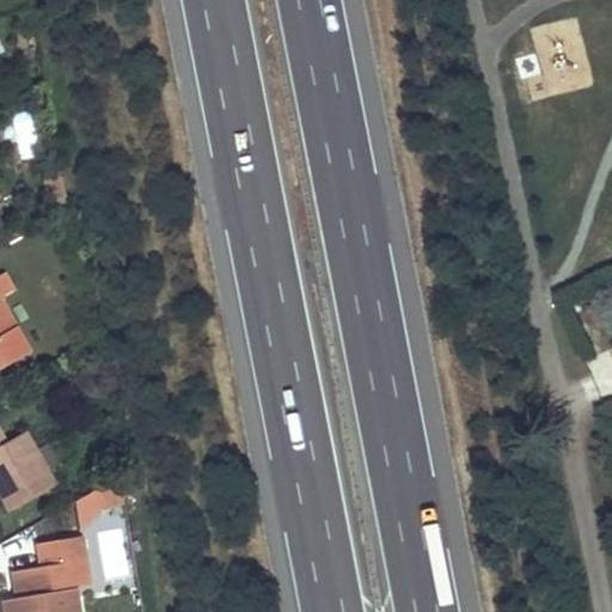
[(49,166),(53,184),(65,182),(62,164),(49,166)]
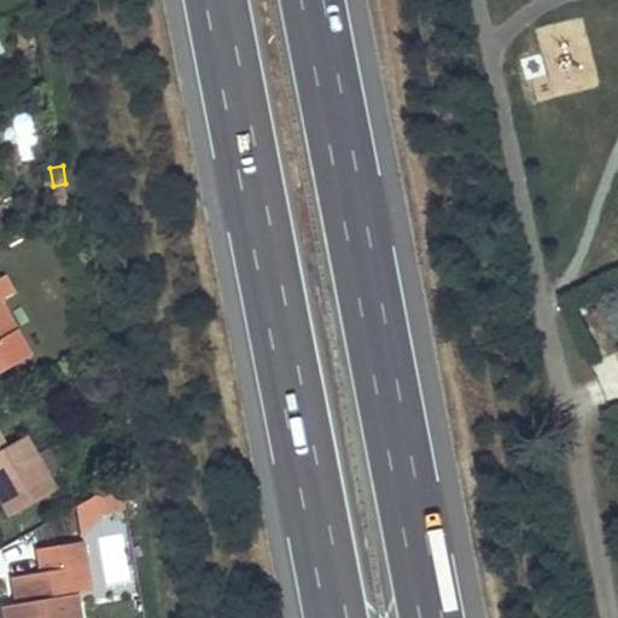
[(65,184),(53,186),(58,209),(70,207),(65,184)]
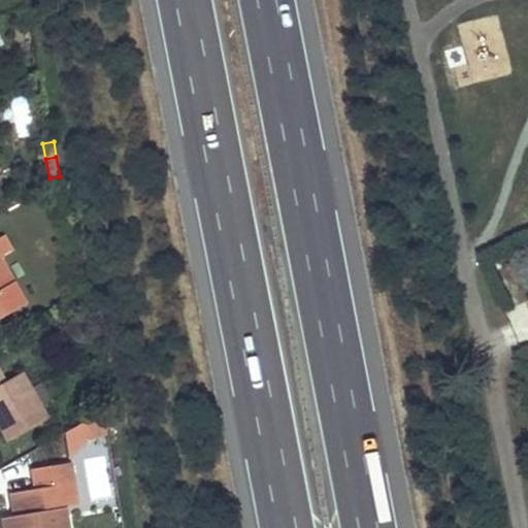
[(3,233),(0,234),(0,318),(27,302),(0,257),(0,254),(11,248),(3,233)]
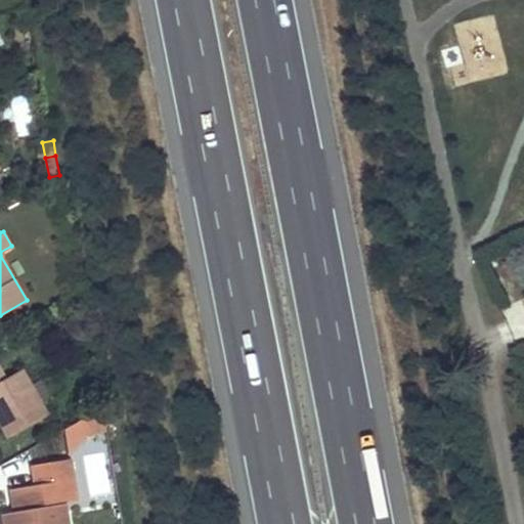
[(5,378),(0,380),(0,418),(9,436),(48,413),(42,402),(55,394),(45,377),(32,384),(23,367),(5,378)]
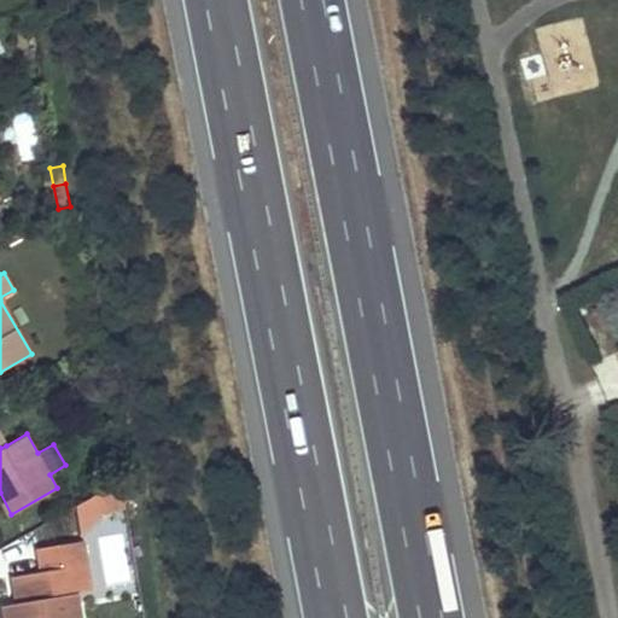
[(101,513),(126,508),(121,479),(97,493),(101,513)]
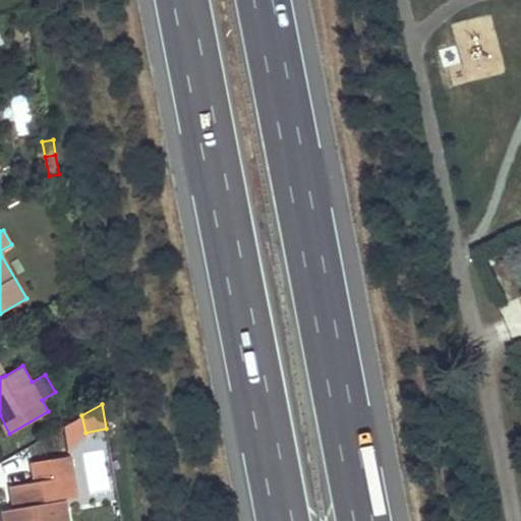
[(80,454),(93,493),(114,486),(103,448),(80,454)]
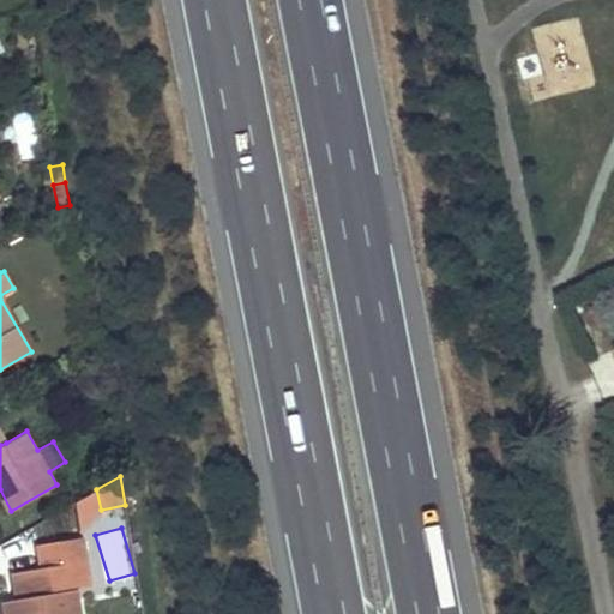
[(84,537),(40,545),(43,569),(22,572),(26,599),(18,601),(20,613),(82,613),(78,588),(73,564),(89,561),(84,537)]
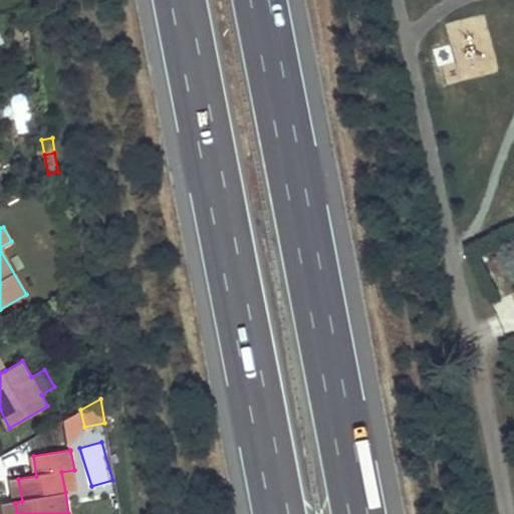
[(61,472),(65,492),(77,490),(74,470),(61,472)]
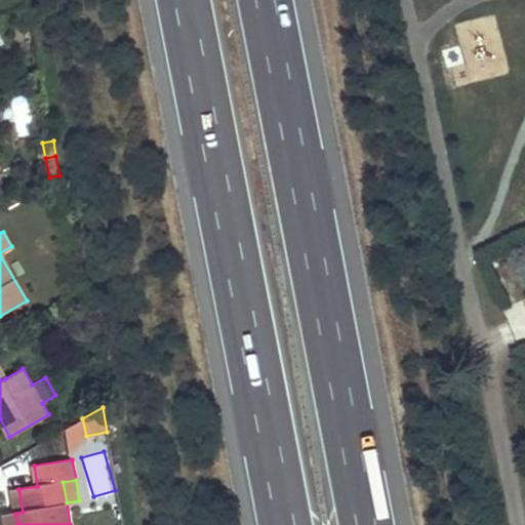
[(23,512),(18,489),(12,490),(15,514),(23,512)]
